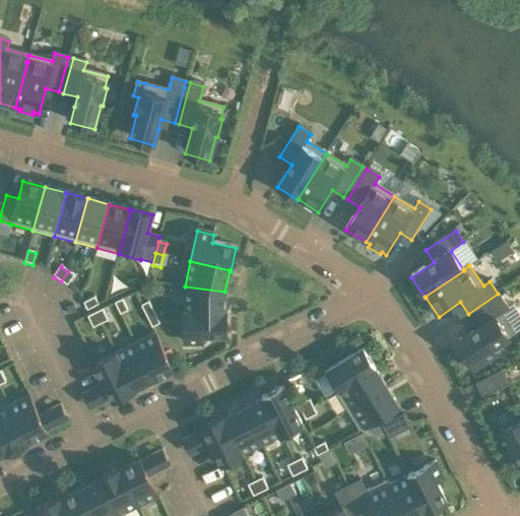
[(68,271),(61,281),(67,286),(75,276),(68,271)]
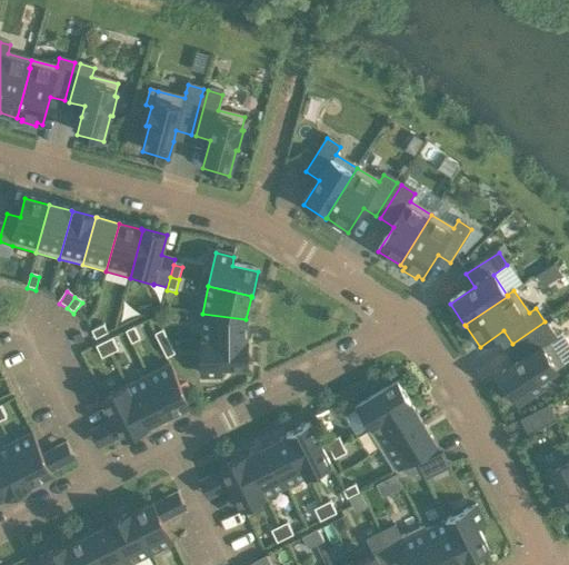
[(202,314),(202,344),(247,344),(247,343),(246,319),(202,314)]
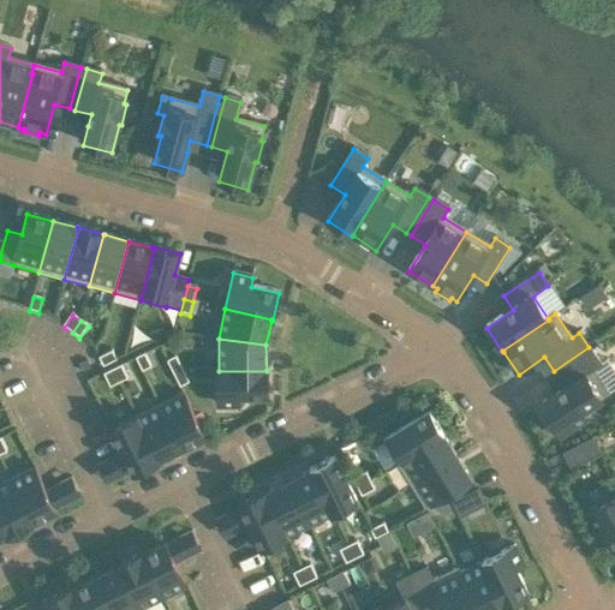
[(112,352),(99,359),(103,368),(117,362),(112,352)]
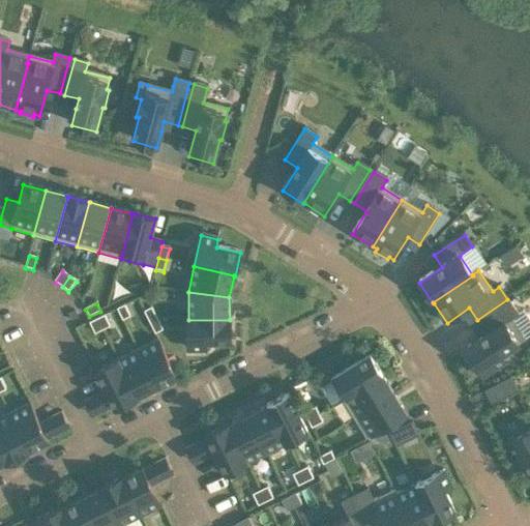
[(529,322),(523,312),(518,316),(509,303),(479,324),(487,335),(464,350),(482,378),(505,362),(501,356),(529,337),(529,322)]
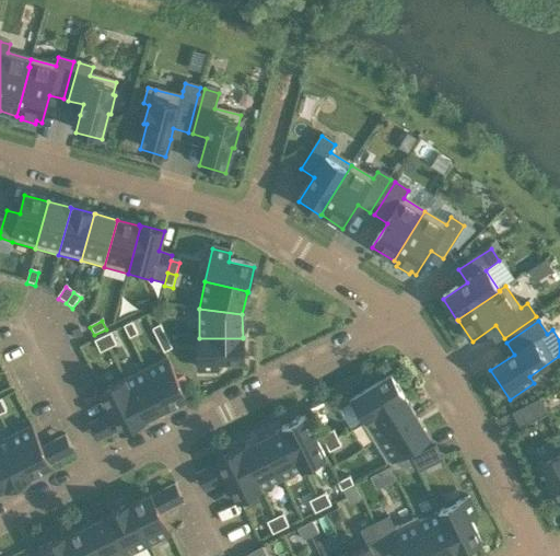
[(129,339),(138,336),(131,324),(124,327),(129,339)]
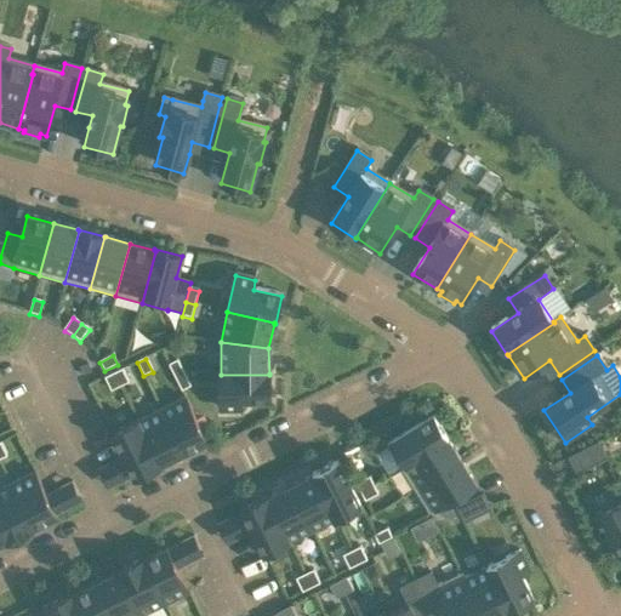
[(169,366),(175,380),(184,375),(177,361),(169,366)]
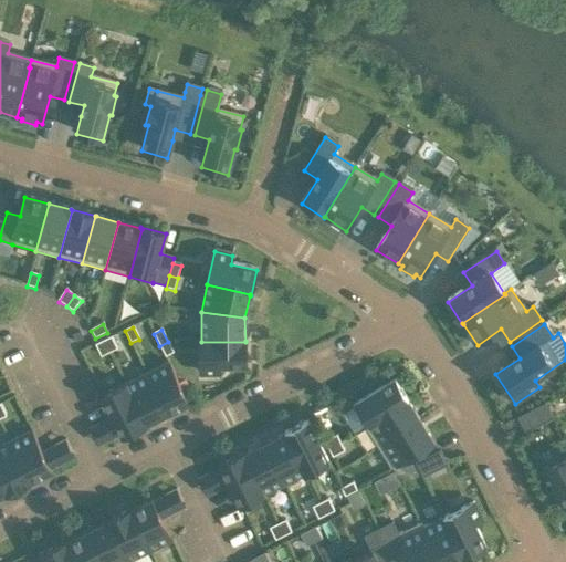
[(112,337),(103,342),(109,354),(117,351),(112,337)]
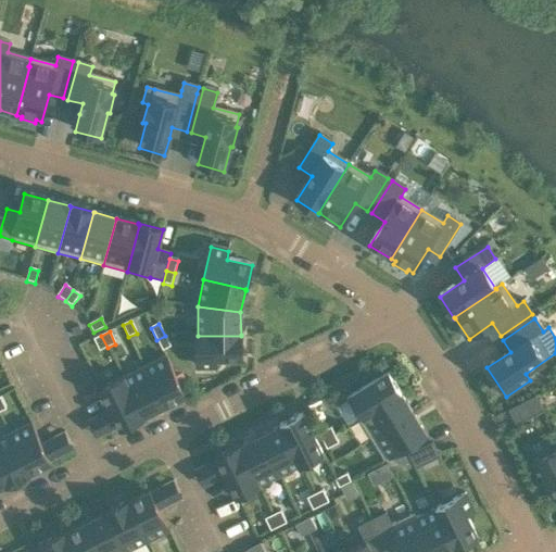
[(241,336),(198,336),(198,368),(216,368),(216,360),(242,360),(241,335),(241,336)]
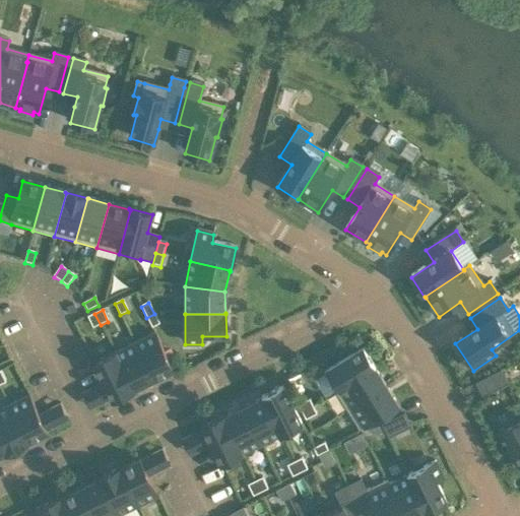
[(101,325),(94,314),(87,318),(93,329),(101,325)]
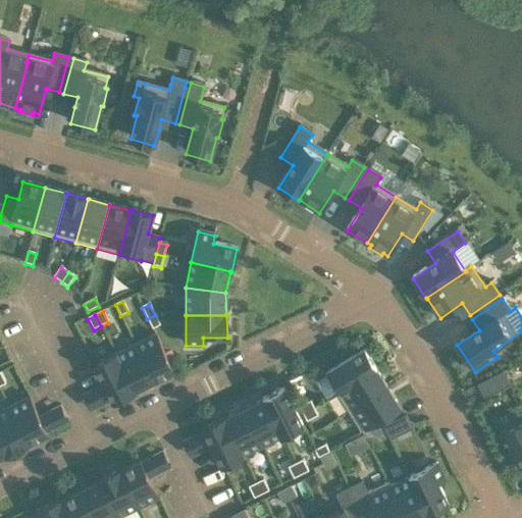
[(160,326),(155,315),(147,319),(153,329),(160,326)]
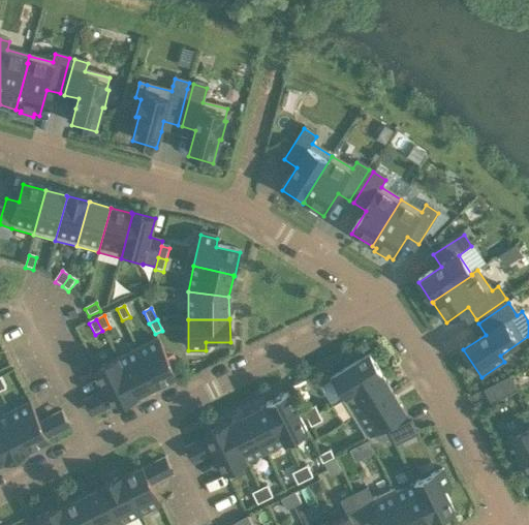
[(157,340),(137,350),(155,388),(176,377),(157,340)]
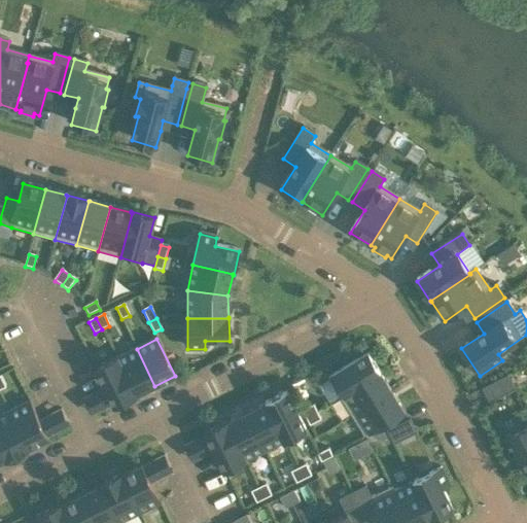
[(137,349),(116,359),(135,396),(136,395),(154,386),(137,349)]
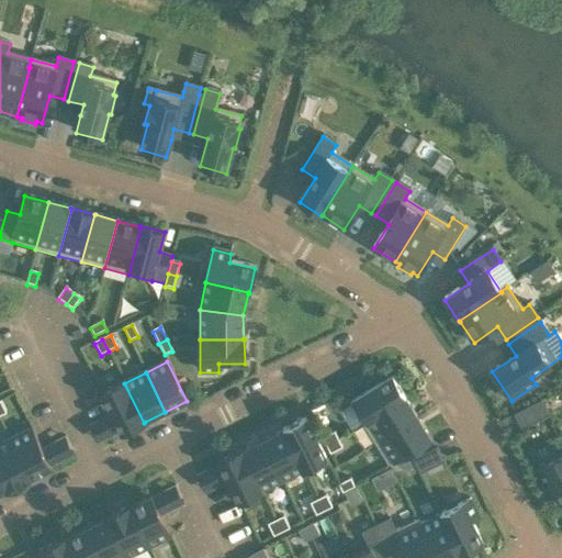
[(350,404),(362,425),(404,399),(405,400),(406,400),(392,378),(350,404)]
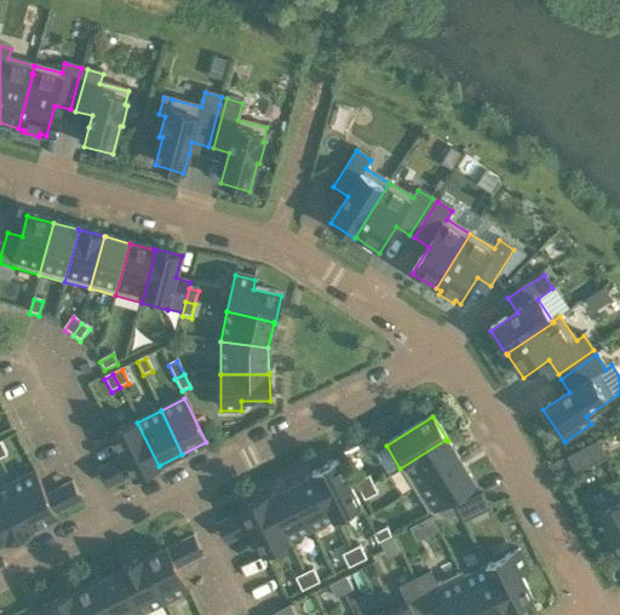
[(159,466),(137,423),(113,435),(135,478),(160,466),(160,465),(159,466)]
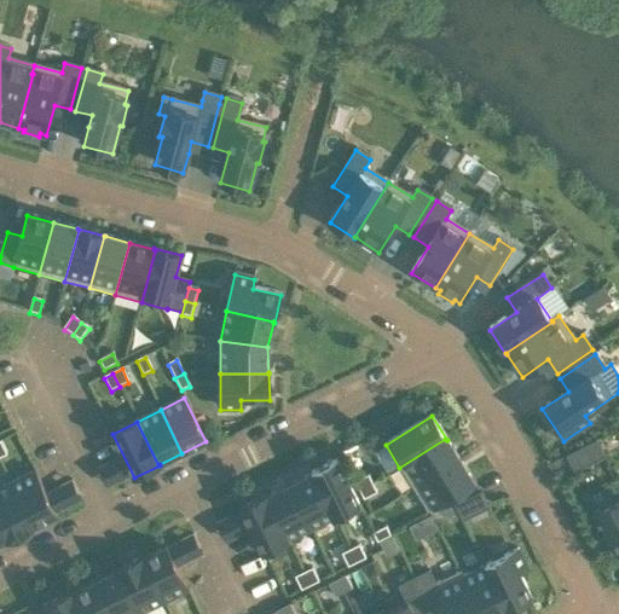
[(399,468),(414,491),(460,462),(446,440),(445,439),(399,468)]
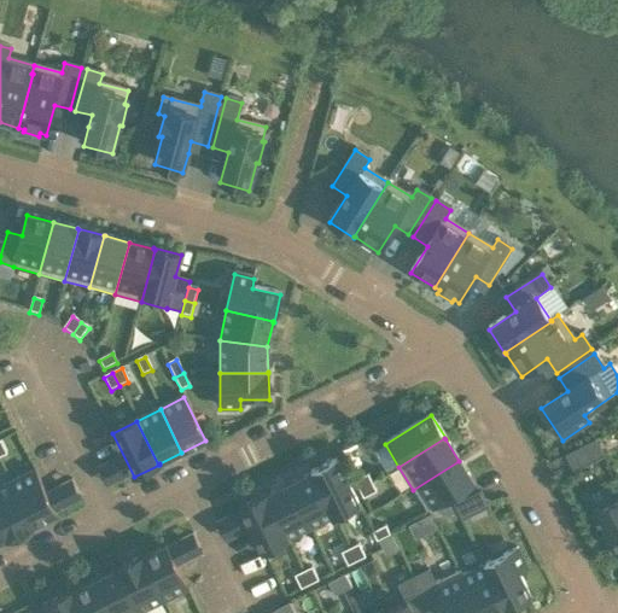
[(573,472),(602,457),(595,442),(566,456),(573,472)]
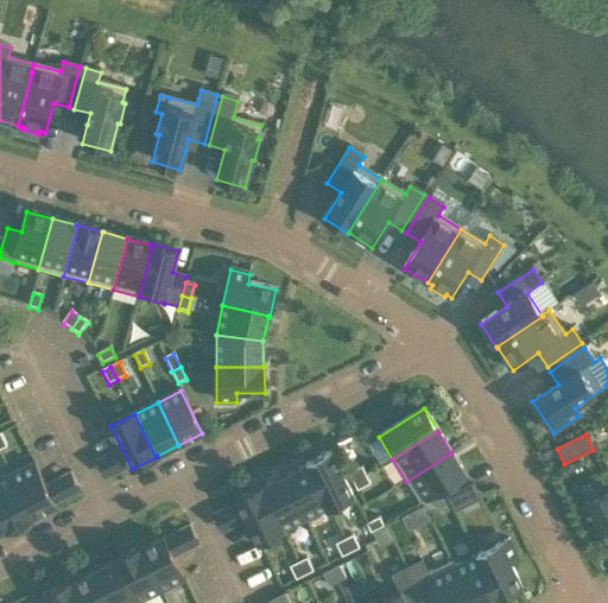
[(305,467),(306,468),(308,467),(329,509),(353,497),(330,454),(305,467)]
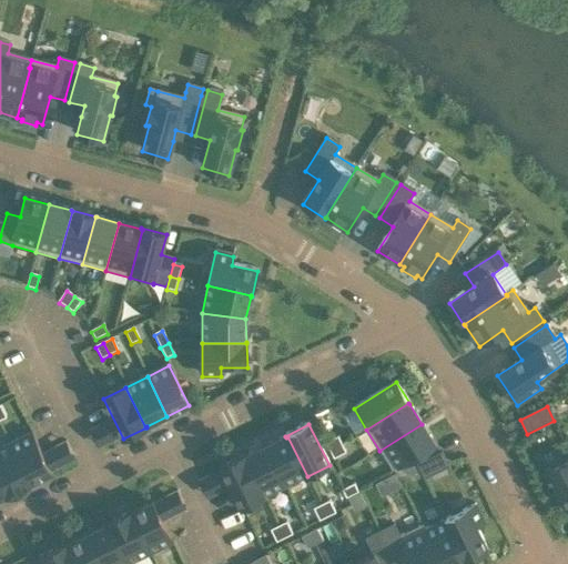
[(435,445),(422,424),(379,451),(393,472),(435,445)]
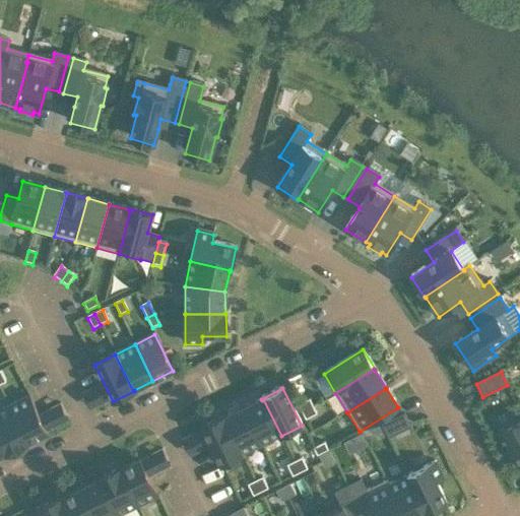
[(29,397),(9,406),(27,443),(47,434),(29,397)]
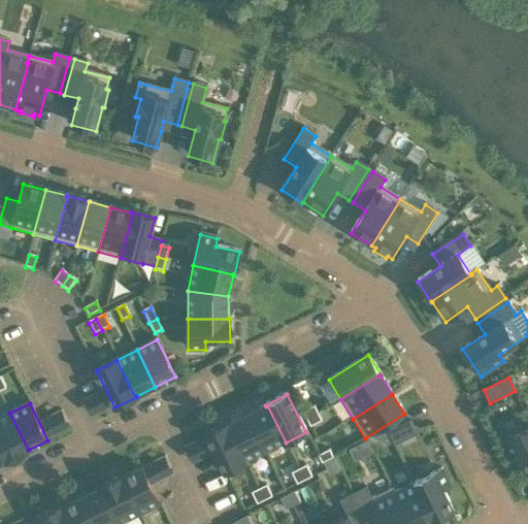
[(265,453),(286,443),(267,405),(266,406),(246,416),(265,453)]
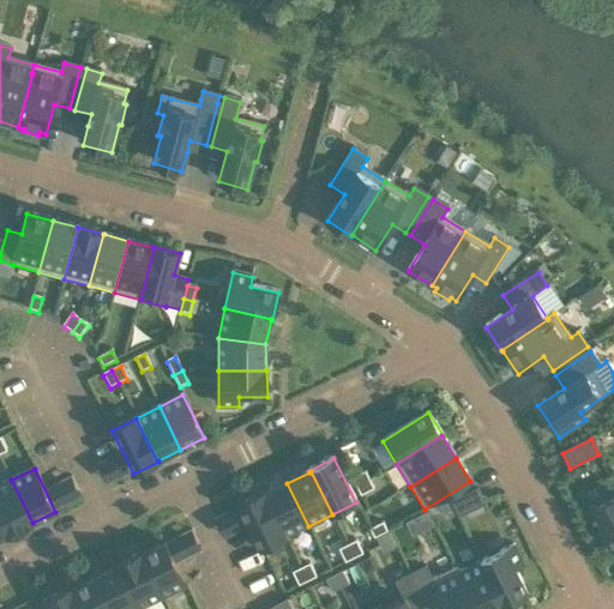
[(353,480),(356,488),(369,482),(365,474),(353,480)]
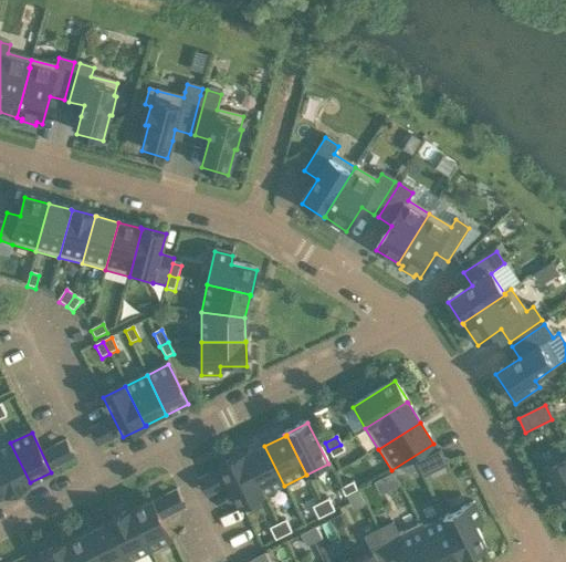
[(10,443),(0,447),(0,477),(8,493),(7,495),(30,484),(30,482),(10,443)]
